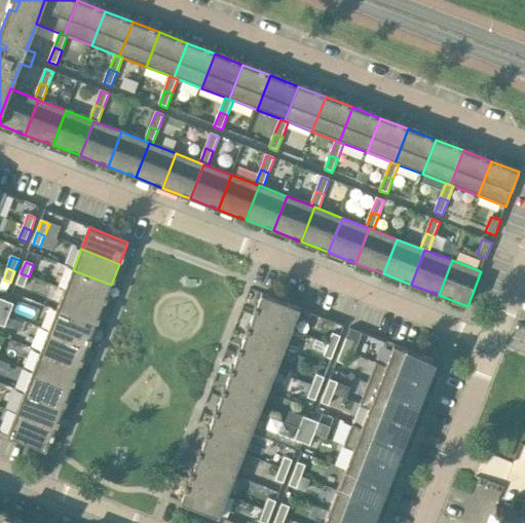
[(73,270),(65,291),(103,305),(111,285),(73,270)]
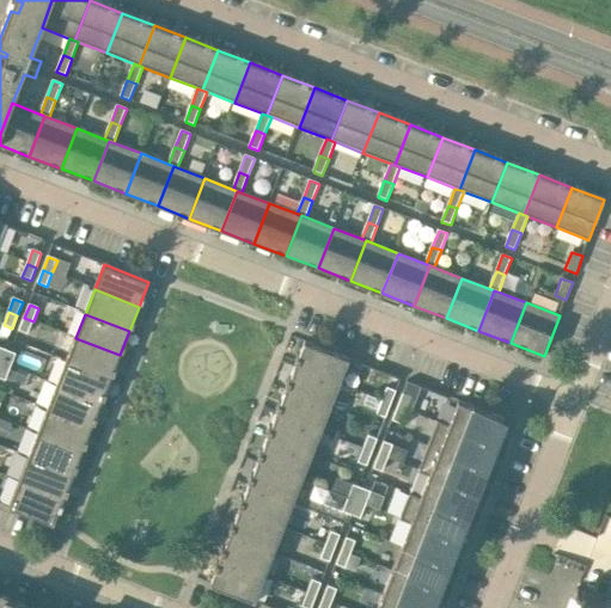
[(19,331),(28,335),(34,321),(24,318),(19,331)]
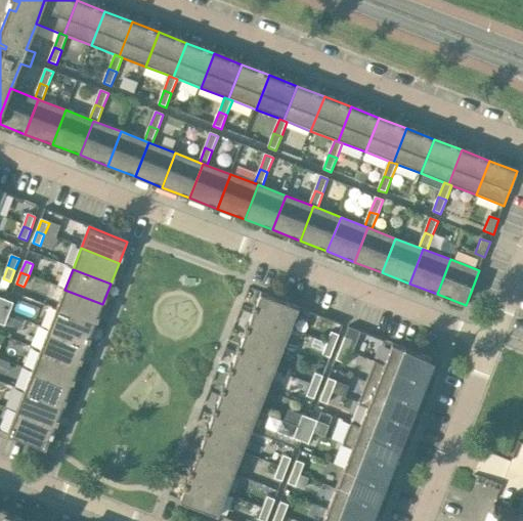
[(64,290),(56,310),(95,324),(102,304),(64,290)]
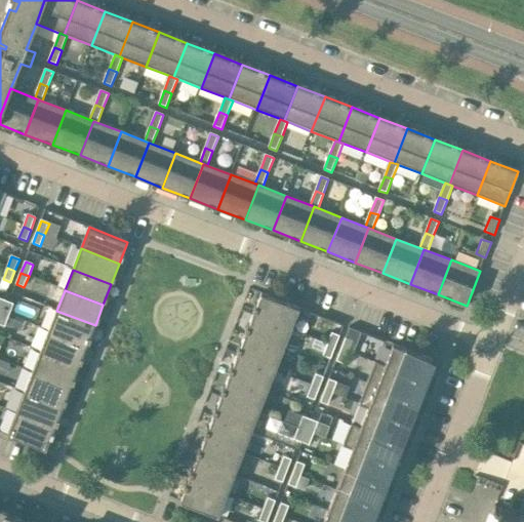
[(253,316),(291,330),(299,309),(262,294),(253,316)]
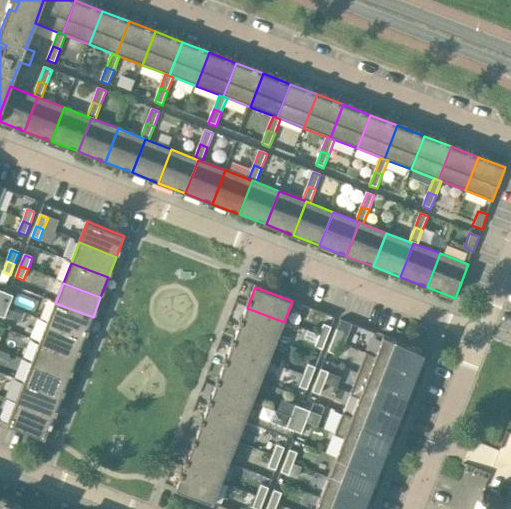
[(2,305),(9,308),(14,297),(6,294),(2,305)]
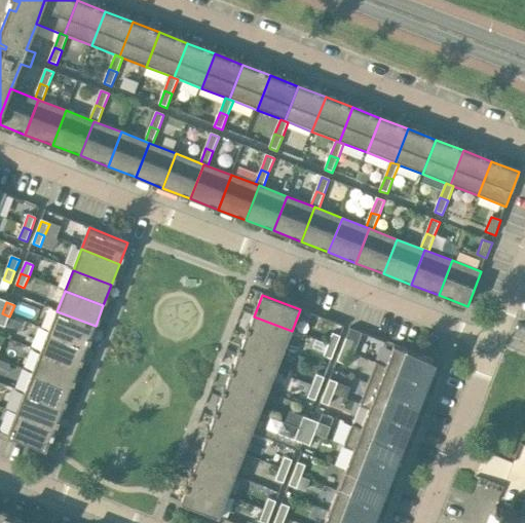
[(57,311),(49,332),(87,346),(96,326),(57,311)]
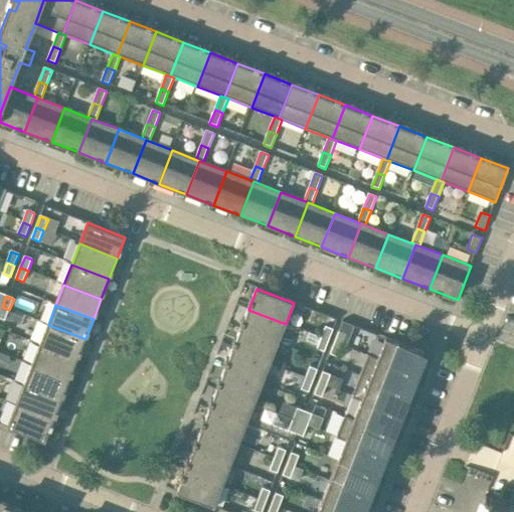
[(0,311),(0,319),(5,321),(9,310),(2,307),(0,311)]
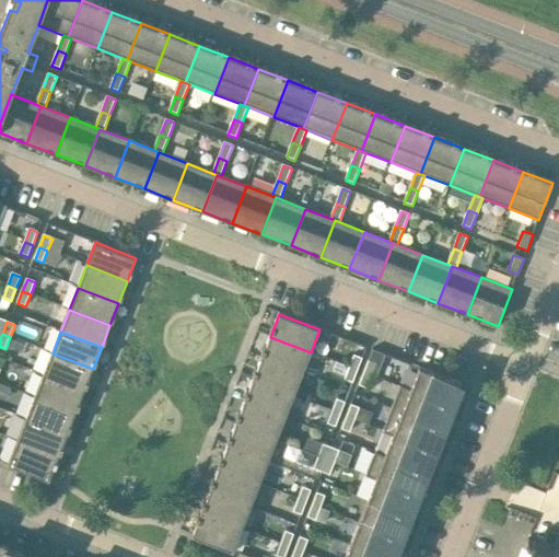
[(261,359),(302,374),(311,352),(270,337),(261,359)]
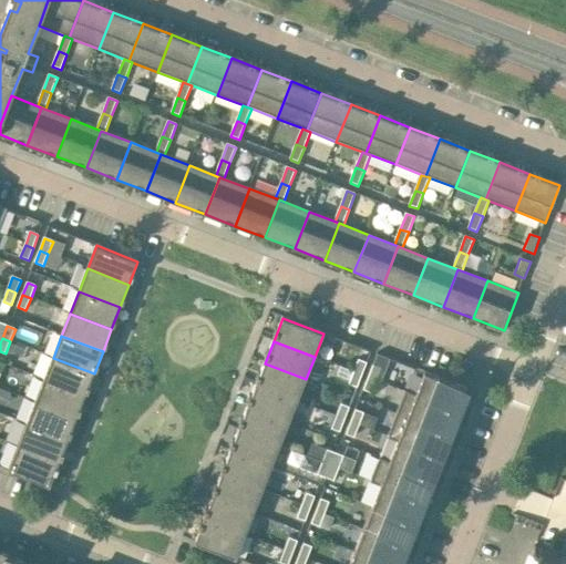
[(53,358),(44,380),(85,396),(94,373),(53,358)]
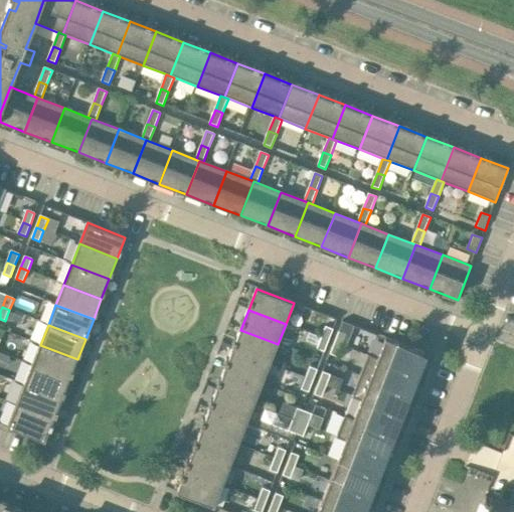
[(322,338),(329,341),(333,330),(326,327),(322,338)]
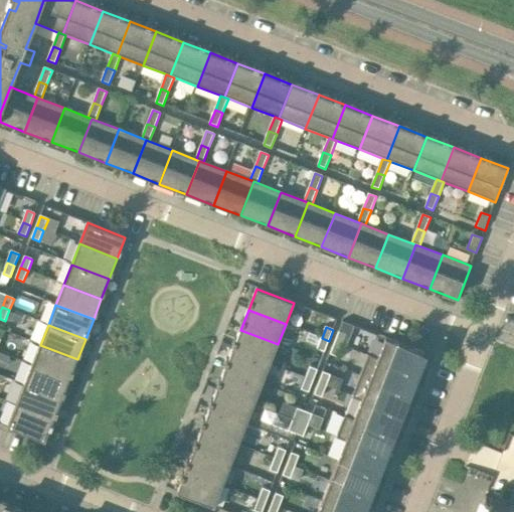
[(232,350),(271,365),(278,344),(240,330),(232,350)]
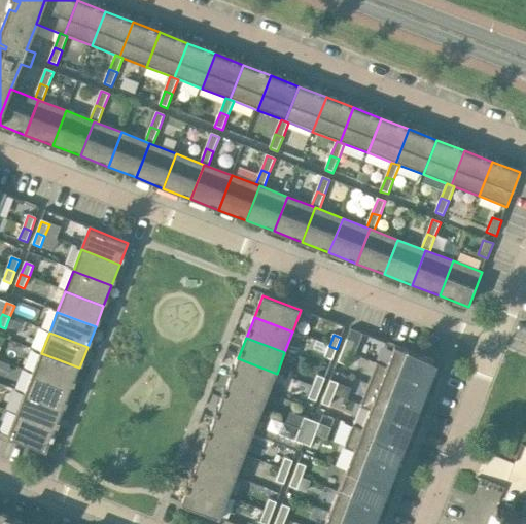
[(343,351),(350,354),(354,343),(347,340),(343,351)]
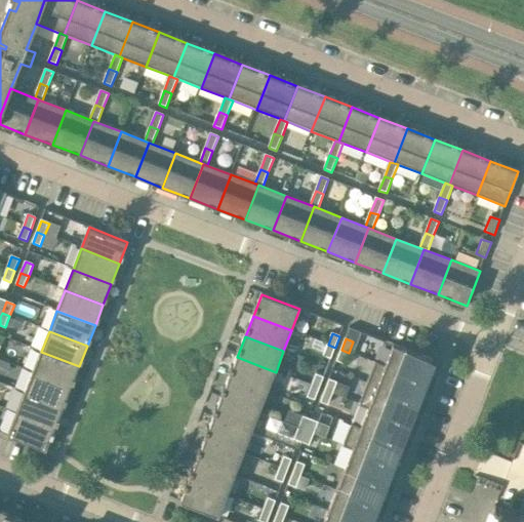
[(323,356),(331,359),(335,348),(328,345),(323,356)]
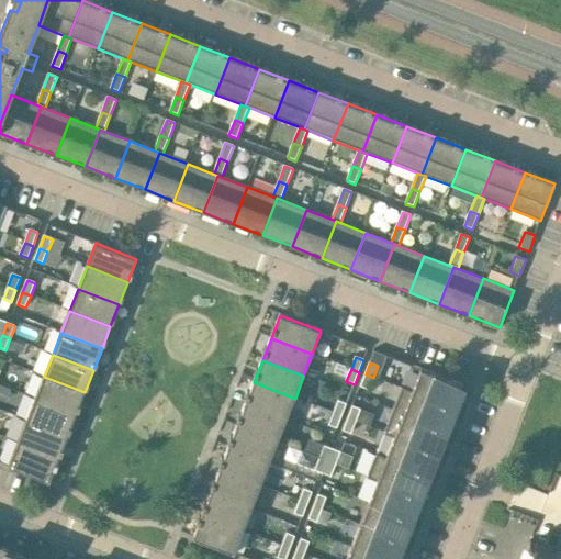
[(422,370),(413,392),(412,393),(453,409),(462,386),(422,370)]
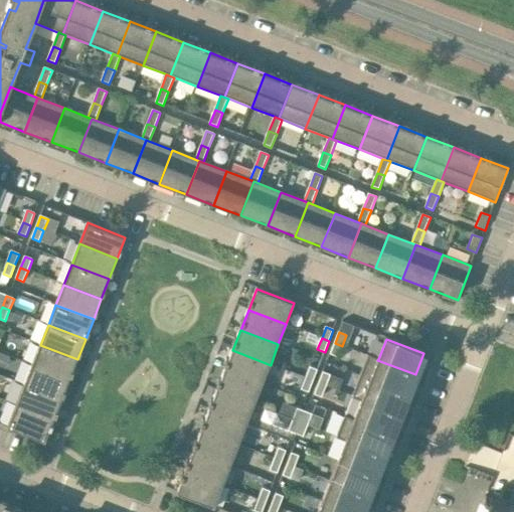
[(330,354),(338,357),(342,346),(335,343),(330,354)]
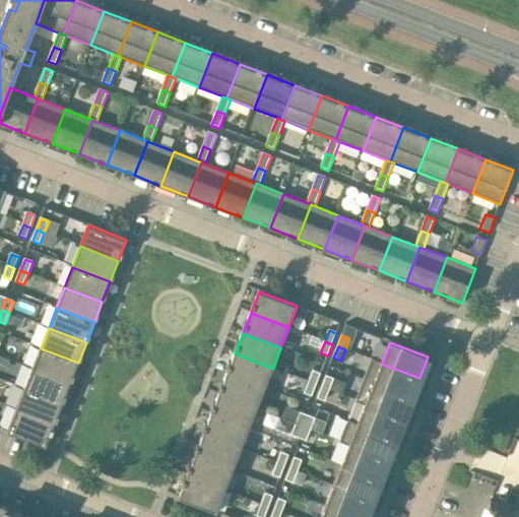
[(41,348),(33,369),(70,384),(78,363),(41,348)]
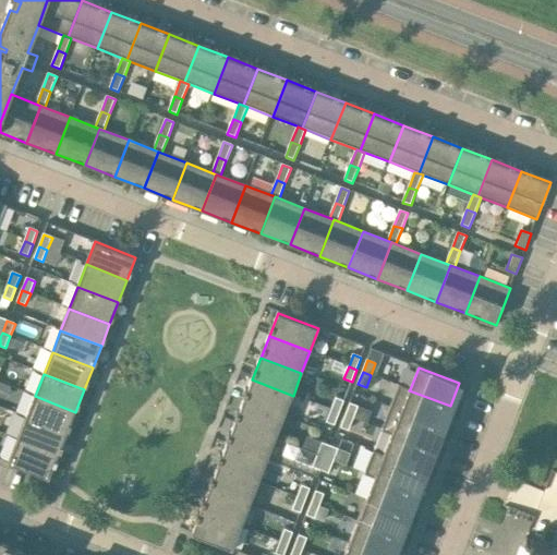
[(243,401),(285,418),(293,396),(252,379),(243,401)]
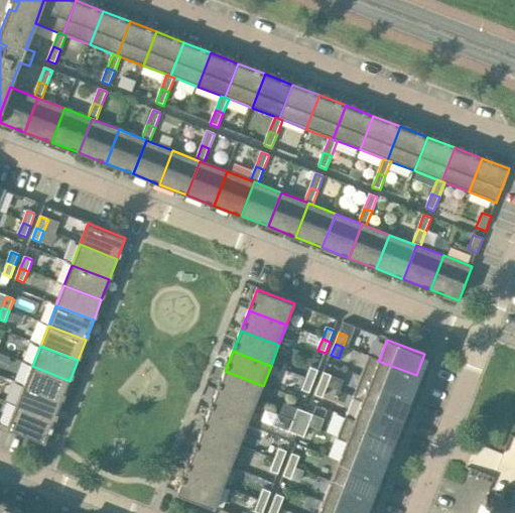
[(370,356),(361,377),(408,395),(416,375),(378,361),(379,360),(370,356)]
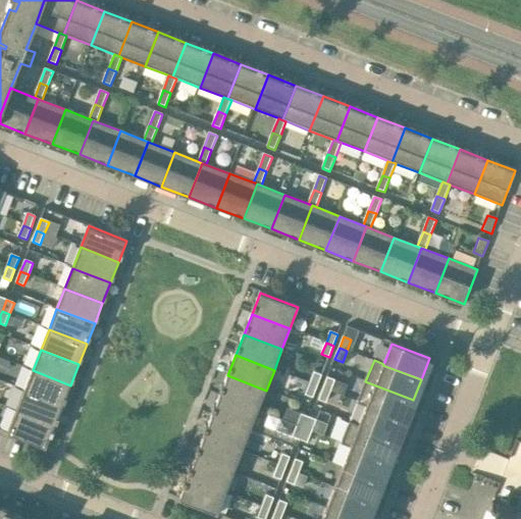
[(33,370),(24,391),(62,406),(70,385),(33,370)]
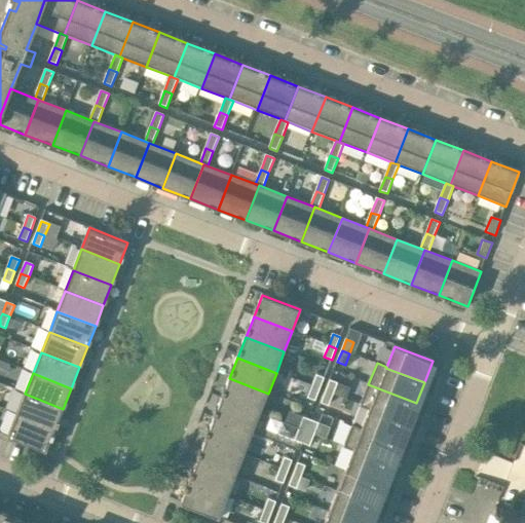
[(312,386),(320,389),(325,378),(316,375),(312,386)]
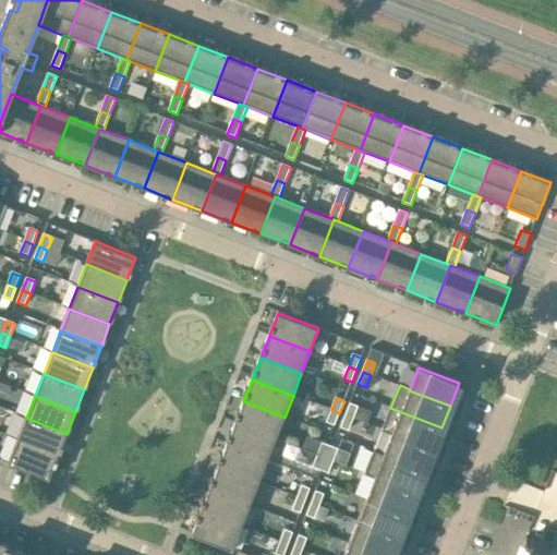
[(235,423),(276,439),(285,418),(243,401),(235,423)]
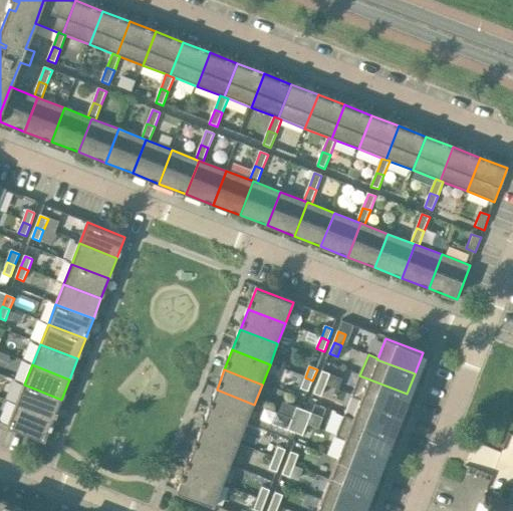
[(318,382),(325,386),(330,374),(322,371),(318,382)]
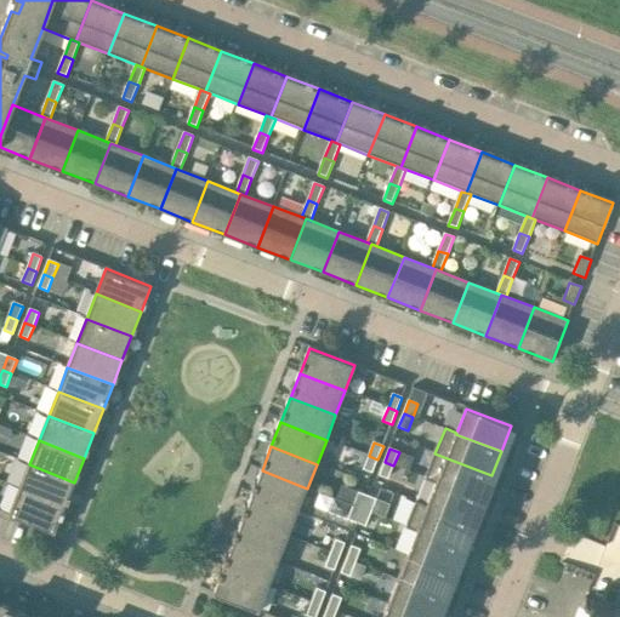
[(425,479),(436,484),(437,483),(482,500),(491,475),(434,453),(425,479)]
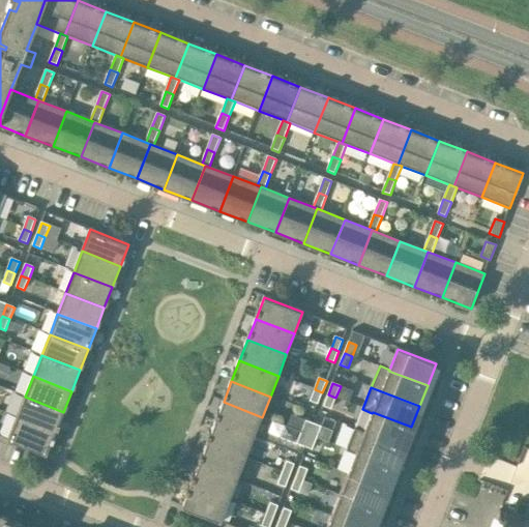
[(311,401),(318,404),(322,392),(315,389),(311,401)]
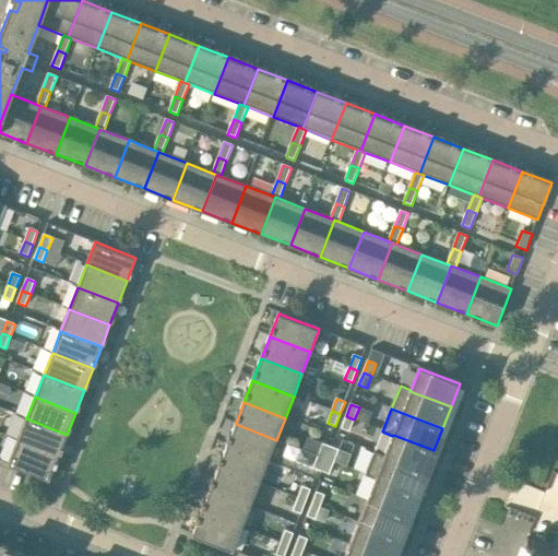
[(342,429),(349,432),(354,420),(346,416),(342,429)]
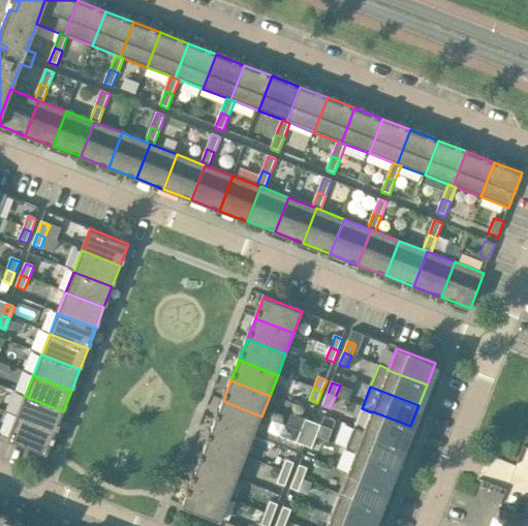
[(25,396),(17,418),(55,432),(63,411),(25,396)]
